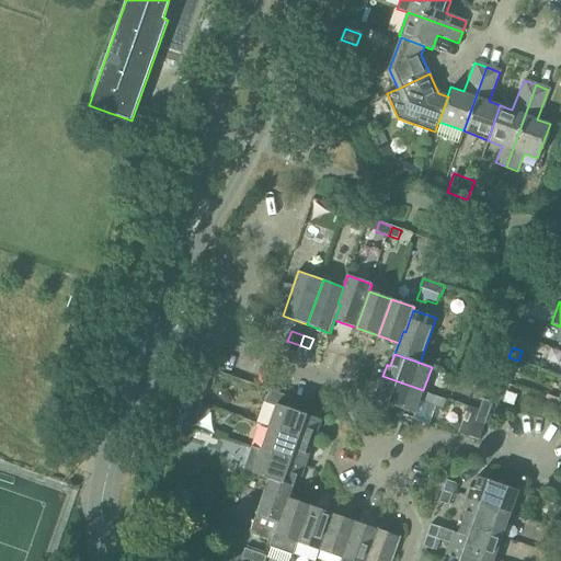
[(505,368),(514,371),(518,361),(508,357),(505,368)]
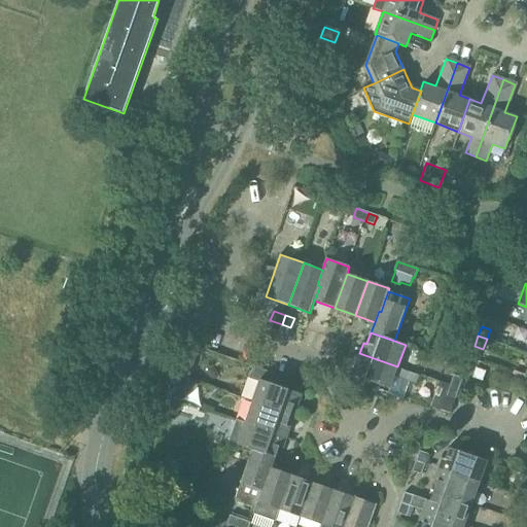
[(389,389),(393,377),(419,386),(422,377),(396,367),(397,366),(359,353),(355,363),(359,365),(355,377),(389,389)]
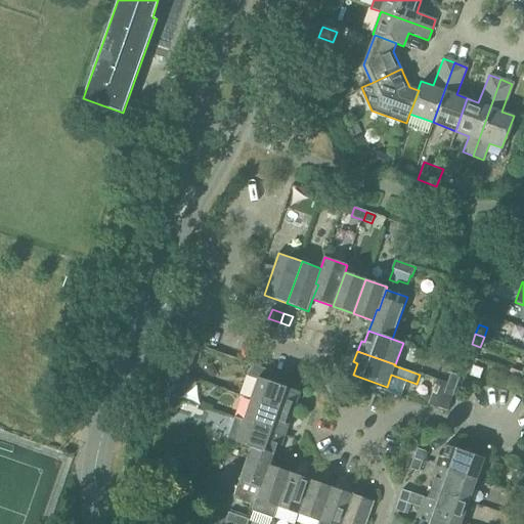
[(259,380),(252,399),(289,412),(293,402),(296,403),(300,393),(278,385),(281,376),(255,365),(251,377),(259,380)]
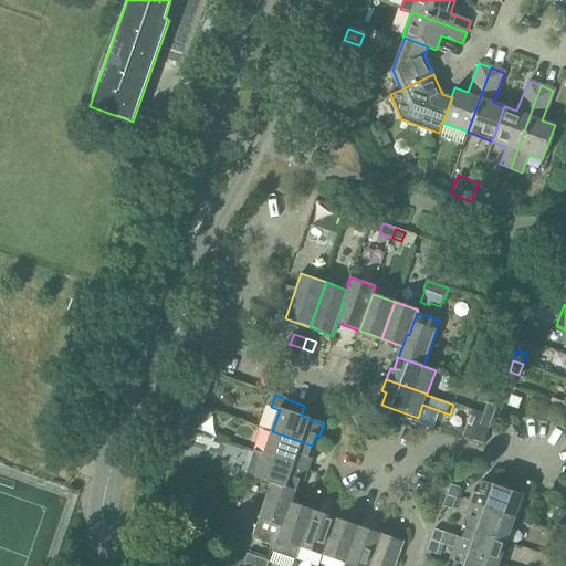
[(519,409),(522,398),(511,396),(507,406),(519,409)]
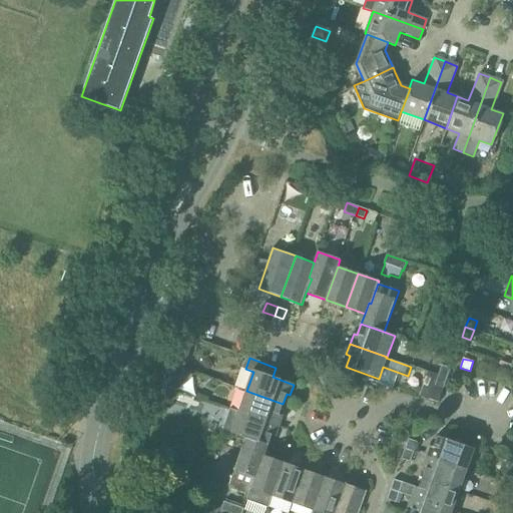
[(183,370),(168,365),(162,386),(176,391),(183,370)]
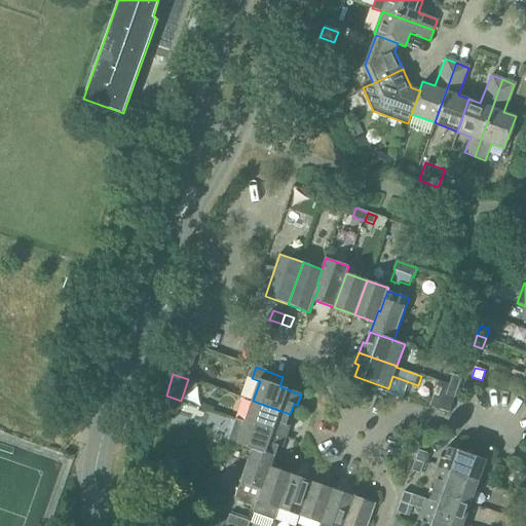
[(453,375),(450,384),(449,385),(458,388),(462,378),(453,375)]
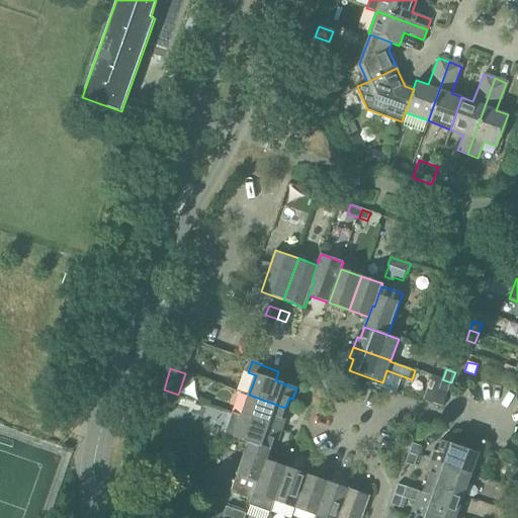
[(443,378),(432,374),(423,400),(443,406),(451,382),(442,379),(443,378)]
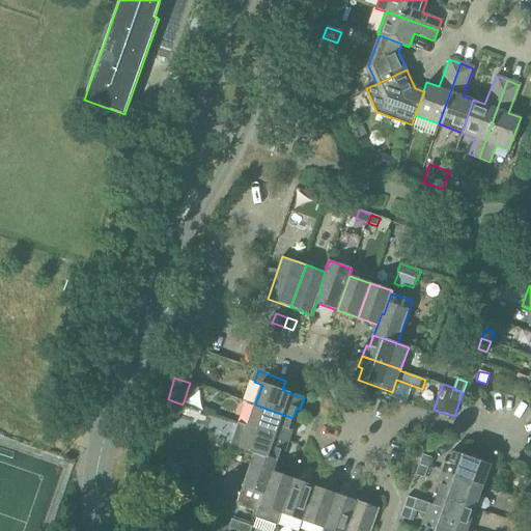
[(168,399),(165,408),(162,419),(176,423),(183,404),(168,399)]
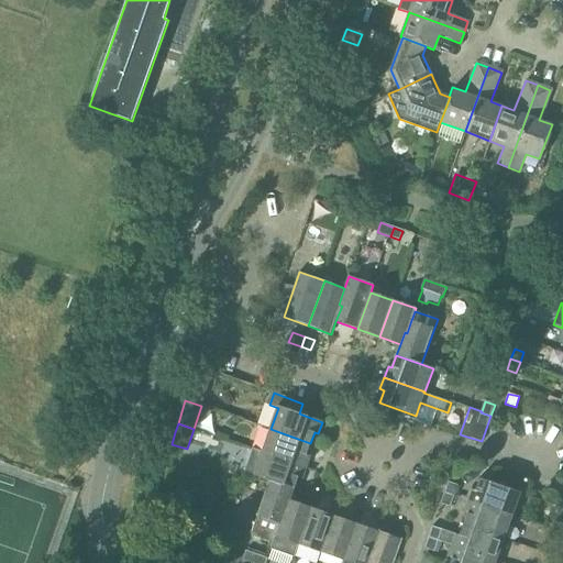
[(271,429),(262,452),(307,467),(311,456),(307,454),(310,443),(271,429)]
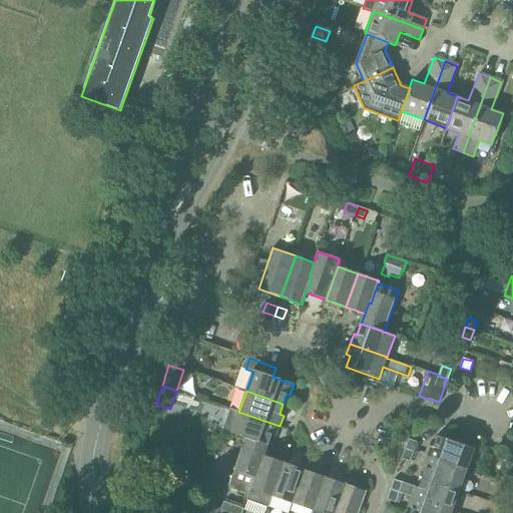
[(227,419),(223,430),(231,433),(245,438),(246,437),(269,446),(273,435),(276,436),(280,426),(238,412),(230,409),(227,419)]
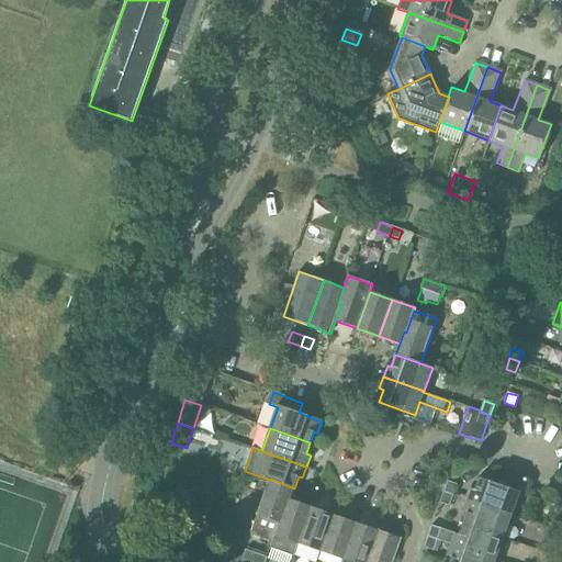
[(475,490),(471,489),(467,499),(512,516),(520,493),(480,478),(475,490)]
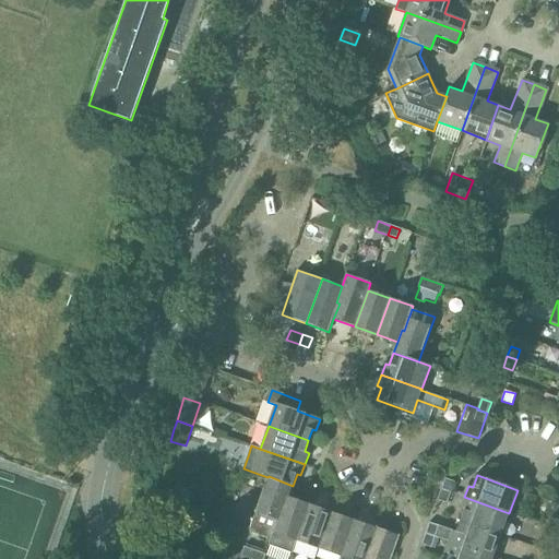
[(288,496),(293,486),(269,476),(268,477),(254,513),(249,531),(272,539),(287,496),(288,496)]
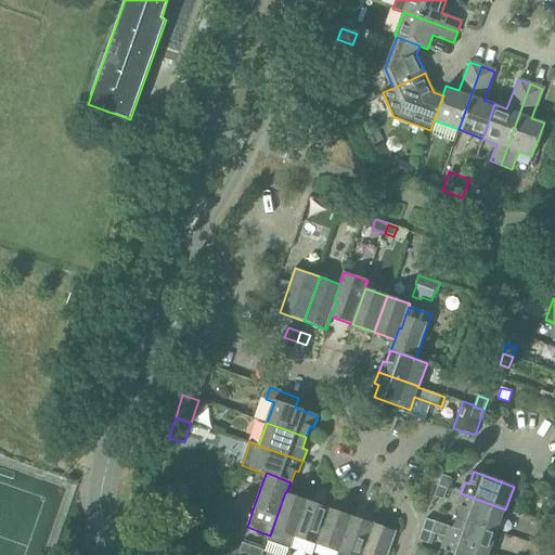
[(438,486),(448,489),(451,478),(442,475),(438,486)]
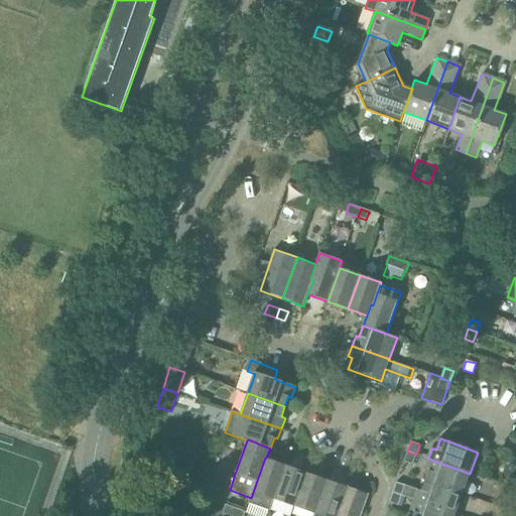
[(403,462),(412,465),(416,455),(407,452),(403,462)]
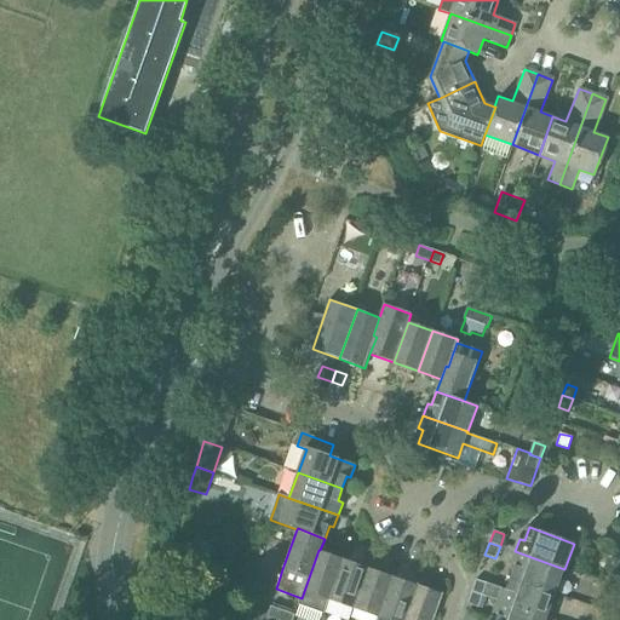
[(302,598),(298,606),(323,615),(328,600),(343,558),(320,550),(319,550),(302,598)]
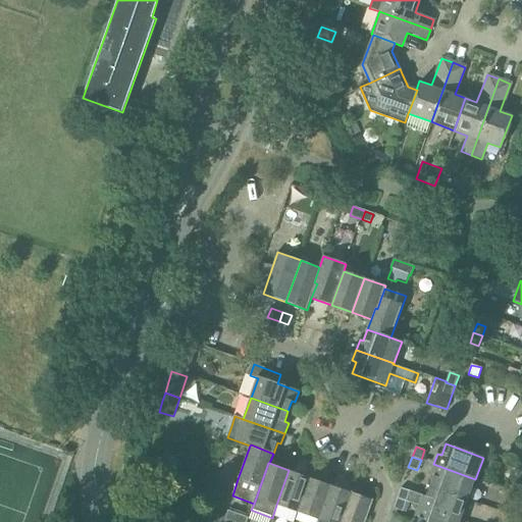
[(430,474),(433,476),(430,486),(468,500),(475,479),(433,464),(430,474)]
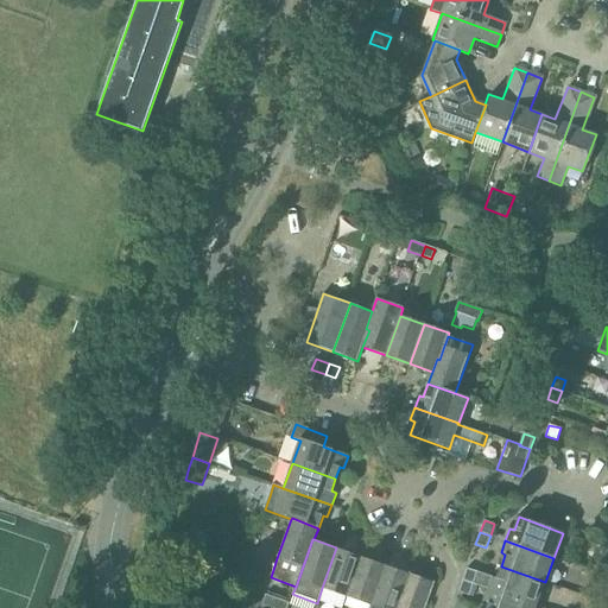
[(336,548),(322,588),(346,597),(360,556),(336,548)]
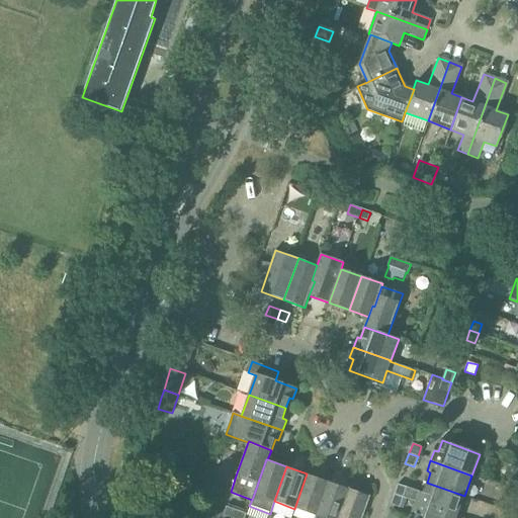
[(307,473),(294,509),(316,516),(328,482),(307,473)]
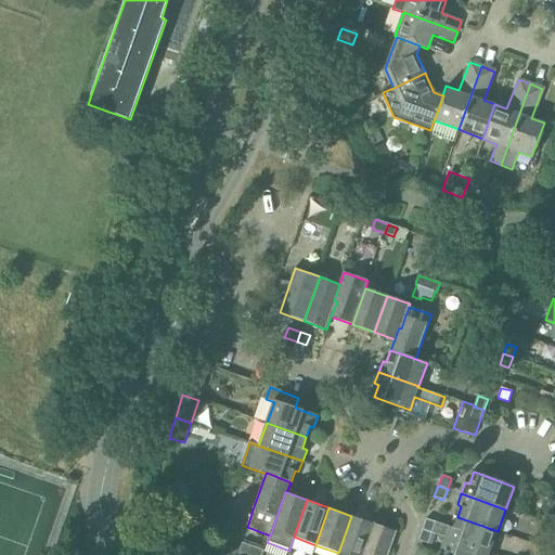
[(338,553),(337,554),(361,554),(373,524),(351,516),(338,553)]
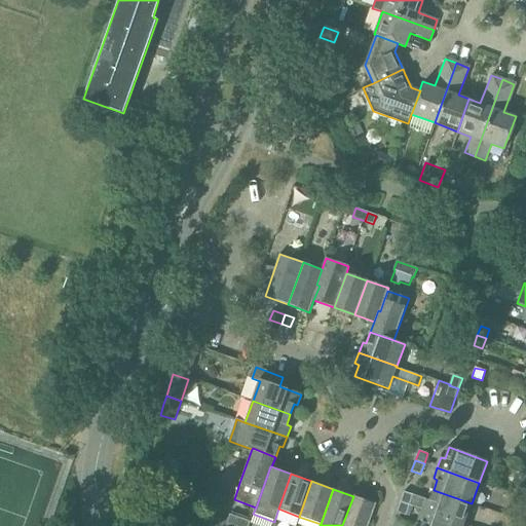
[(409,505),(422,510),(463,525),(472,503),(434,490),(429,501),(404,492),(401,502),(409,505)]
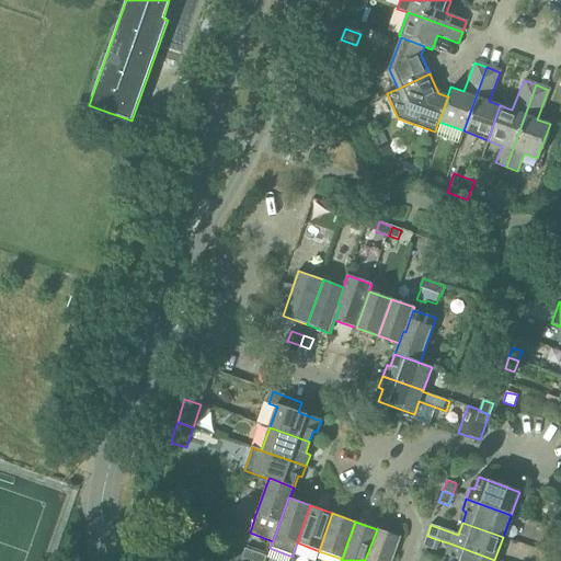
[(365,560),(392,560),(401,538),(377,529),(365,560)]
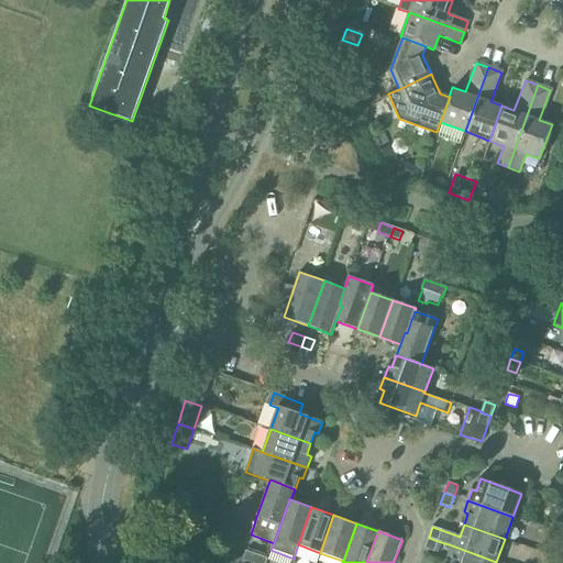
[(438,541),(429,538),(424,548),(434,551),(438,541)]
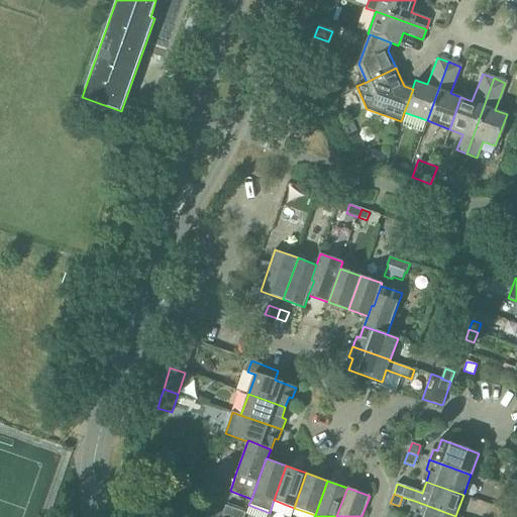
[(411,511),(415,513),(413,516),(454,516),(455,516),(415,501),(411,511)]
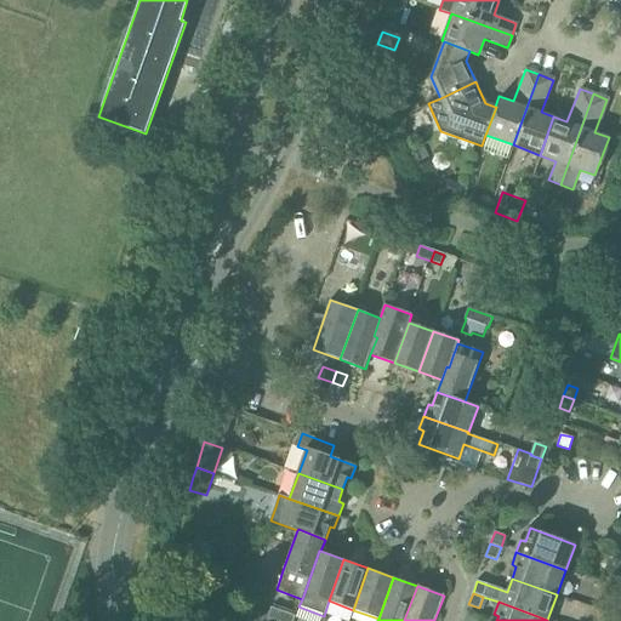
[(277,620),(279,620),(284,611),(272,608),(268,619),(277,620)]
